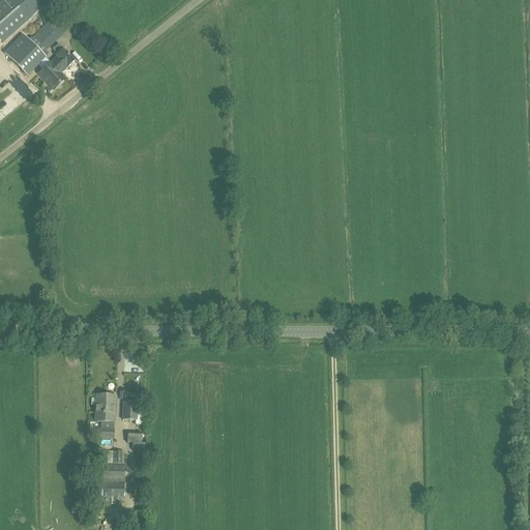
[(1,0),(0,1),(0,41),(1,43),(51,0),(1,0)]
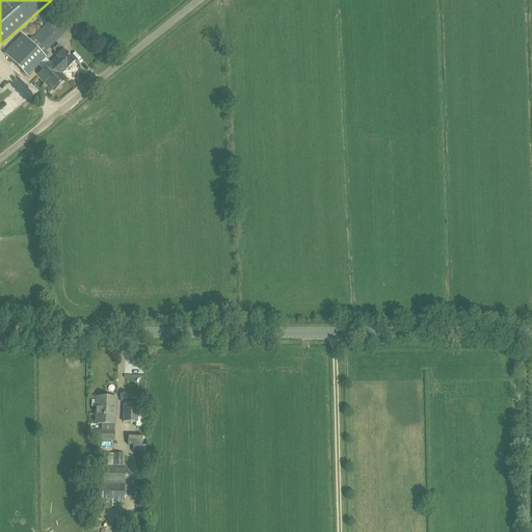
[(27,77),(46,57),(49,54),(46,51),(69,28),(55,15),(29,41),(23,34),(4,53),(27,77)]
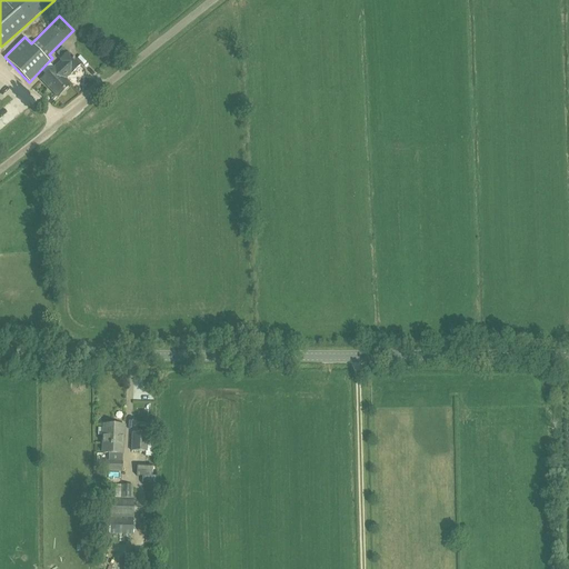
[(53,68),(69,85),(70,83),(66,79),(80,65),(69,53),(68,53),(62,47),(56,53),(60,59),(59,60),(60,61),(53,68)]
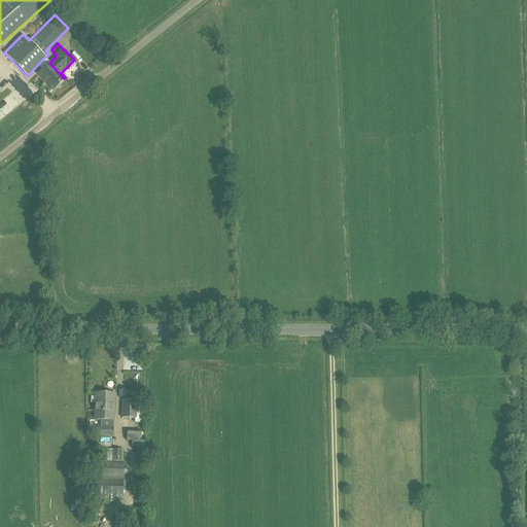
[(64,78),(49,63),(37,74),(53,90),(64,78)]
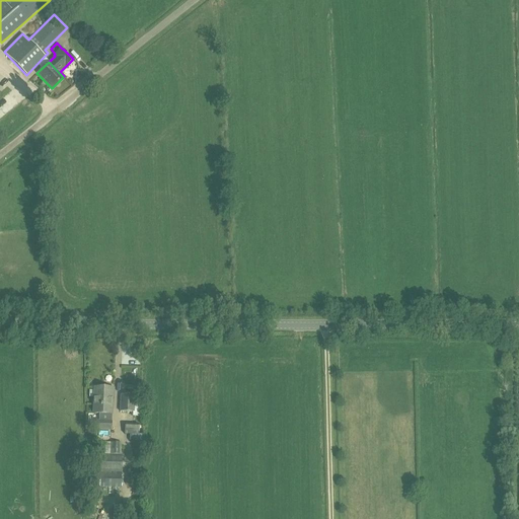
[(112,429),(112,421),(105,421),(105,414),(110,414),(112,389),(94,388),(93,414),(99,414),(99,421),(98,421),(97,428),(112,429)]
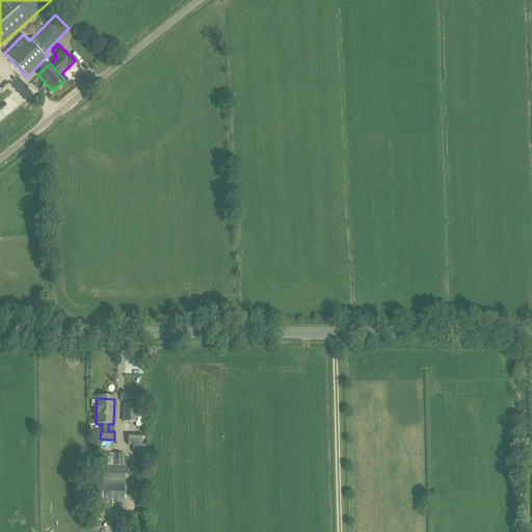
[(144,407),(137,406),(123,405),(122,422),(137,423),(137,413),(143,414),(144,407)]
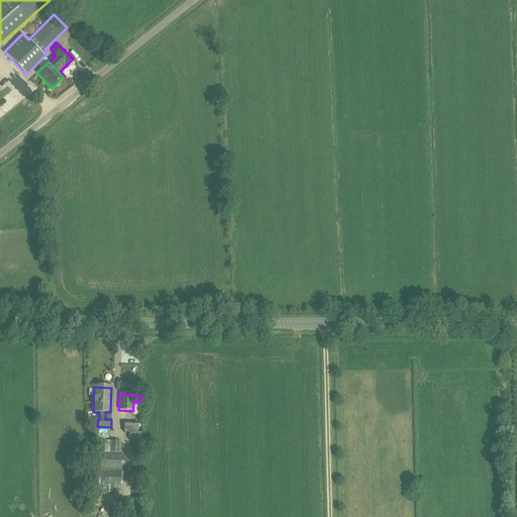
[(137,433),(137,423),(123,422),(123,433),(137,433)]
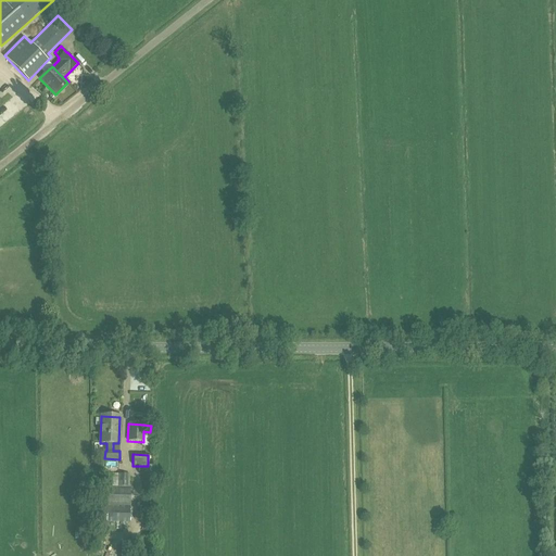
[(117,487),(128,487),(129,487),(129,475),(117,474),(117,487)]
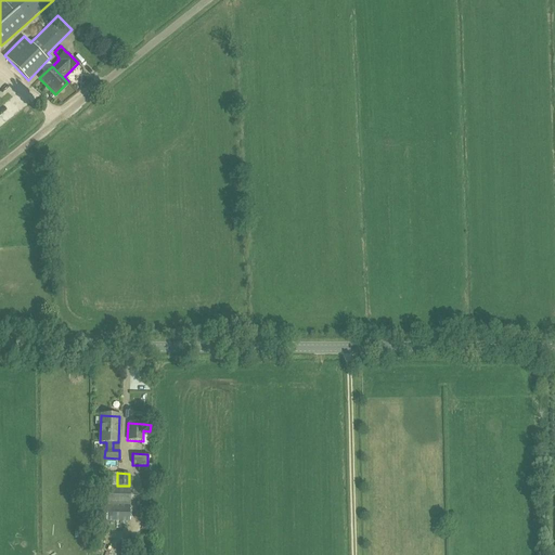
[(128,486),(117,486),(99,486),(98,503),(116,504),(128,504),(128,486)]
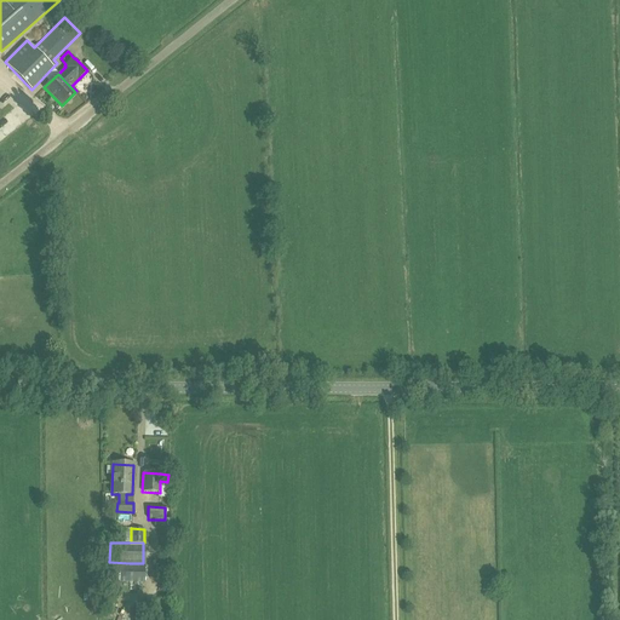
[(98,583),(144,584),(144,566),(98,564),(98,583)]
